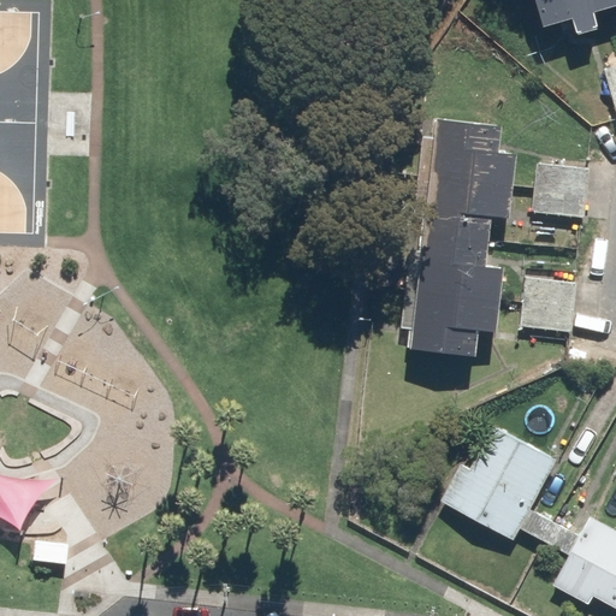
[(615,0),(534,0),(543,27),(572,18),(576,35),(597,29),(592,12),(615,5),(615,0)]
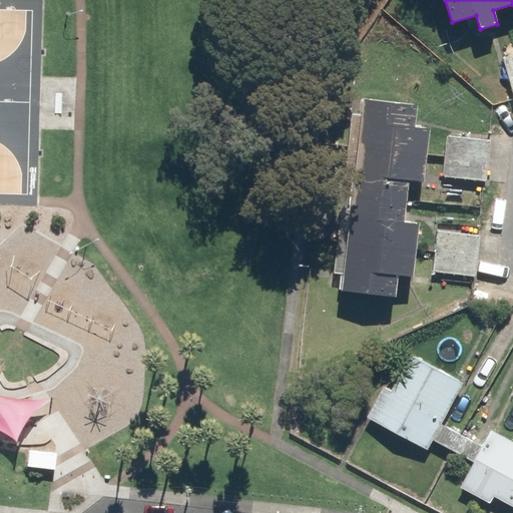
[(512,56),(503,59),(512,93),(512,56)]
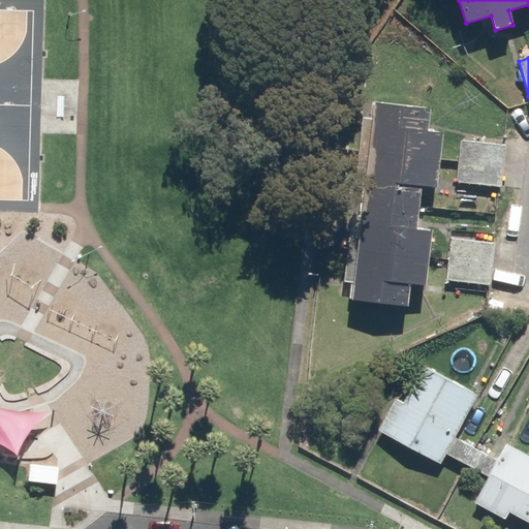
[(350,303),(400,309),(406,310),(408,287),(423,289),(430,234),(415,231),(421,189),(435,190),(441,136),(427,134),(430,113),(374,106),(350,303)]
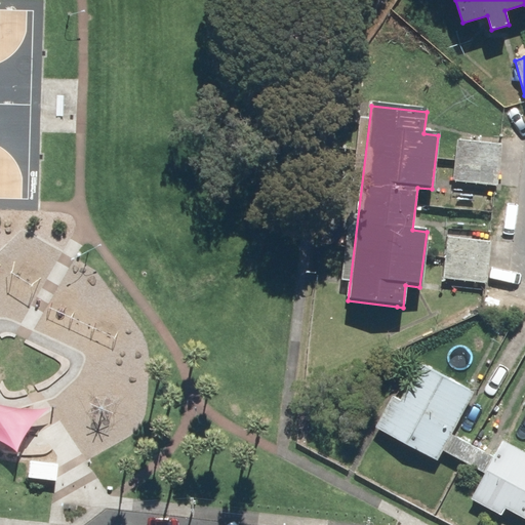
[(454,182),(496,186),(501,147),(459,142),(454,182)]
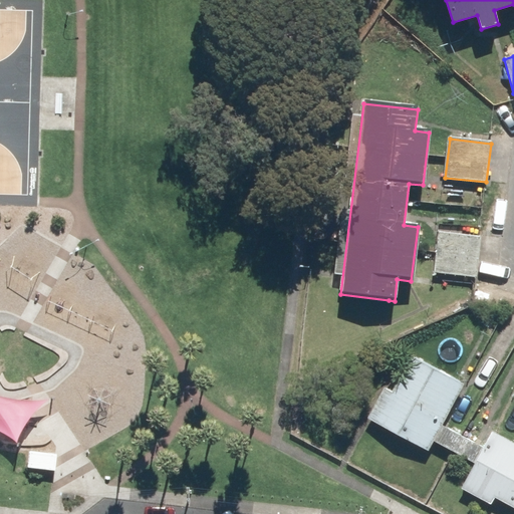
[(475,277),(479,239),(442,235),(438,272),(475,277)]
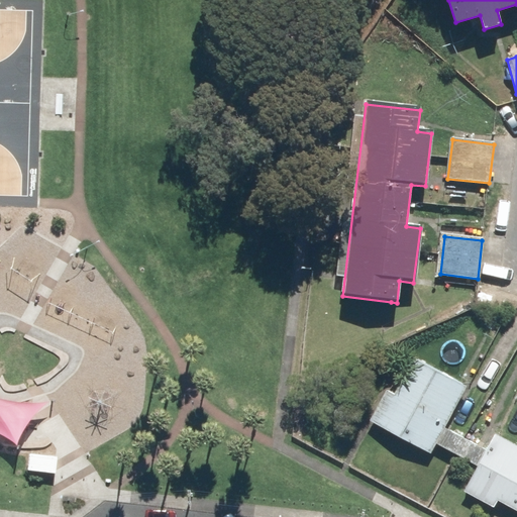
[(429,451),(435,441),(477,463),(463,489),(494,505),(497,499),(516,509),(516,444),(494,432),(485,448),(443,426),(464,386),(412,357),(377,423),(429,451)]
